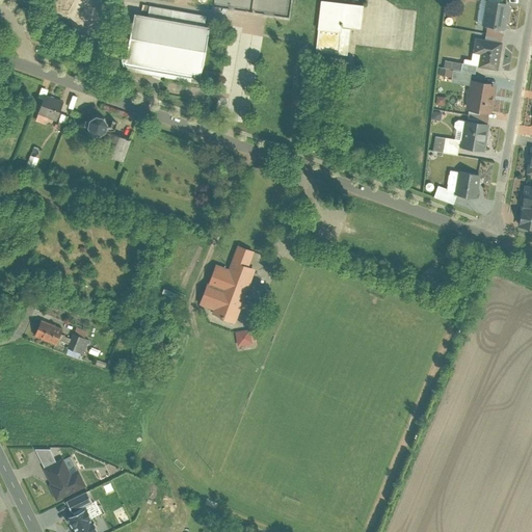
[(322,0),(317,51),(348,54),(351,27),(361,28),(364,5),(322,0)]
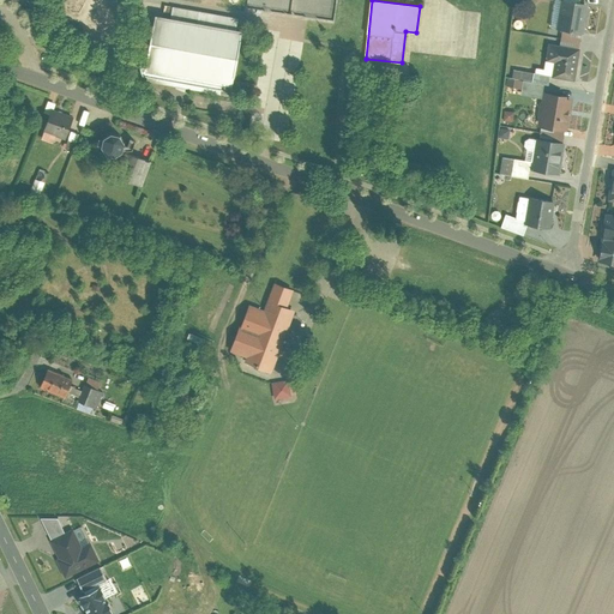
[(555,32),(582,37),(587,8),(578,7),(563,5),(560,4),(555,32)]
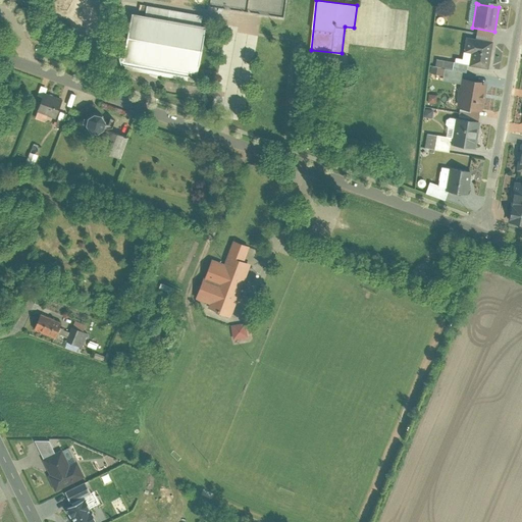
[(146,19),(134,17),(124,68),(199,82),(208,31),(201,30),(203,18),(148,8),(146,19)]
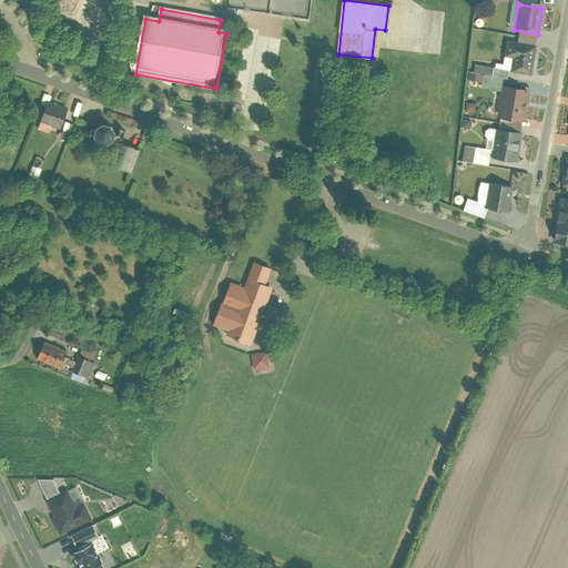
[(516,46),(535,49),(538,34),(519,32),(516,46)]
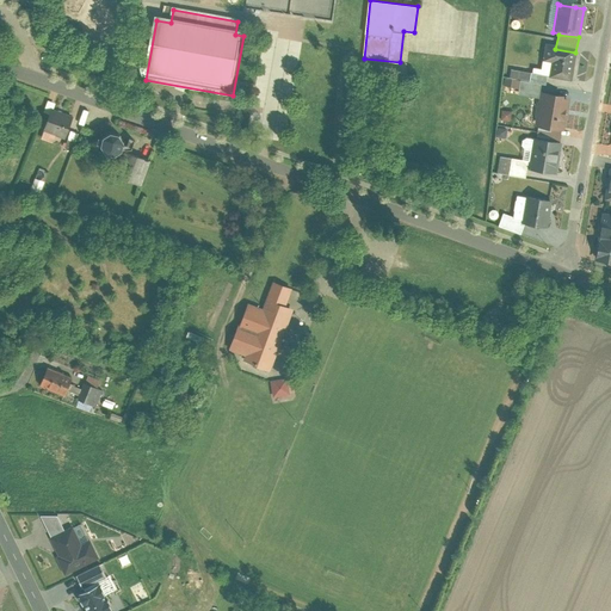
[(549,80),(571,84),(575,53),(555,49),(544,48),(542,63),(551,65),(549,80)]
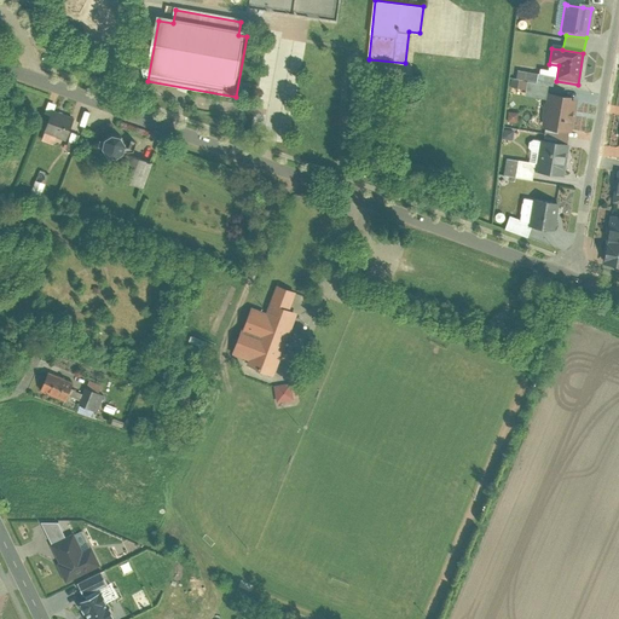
[(594,73),(595,59),(586,58),(585,73),(594,73)]
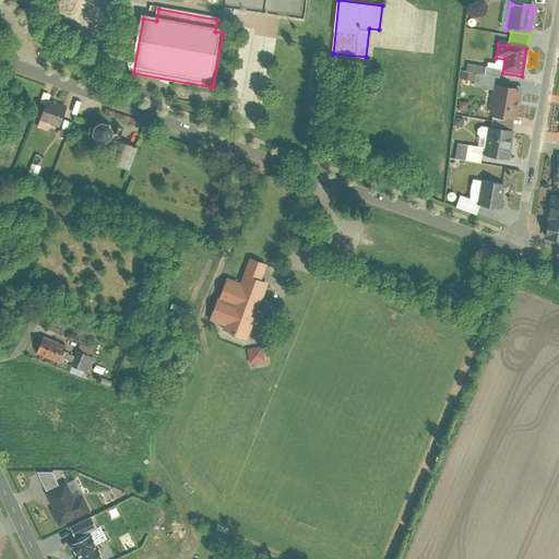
[(500,72),(467,67),(466,74),(499,80),(500,72)]
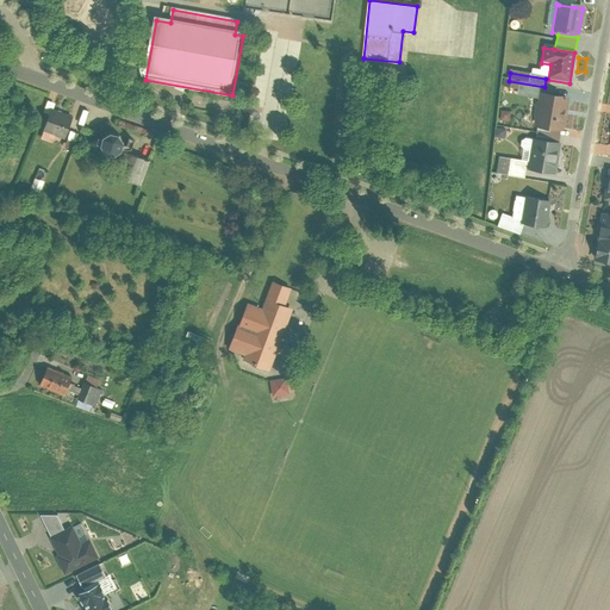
[(540,86),(518,82),(516,97),(537,100),(540,86)]
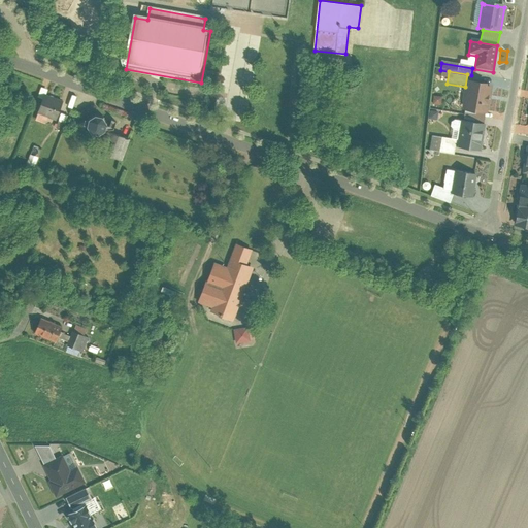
[(462,111),(486,116),(491,87),(467,83),(462,111)]
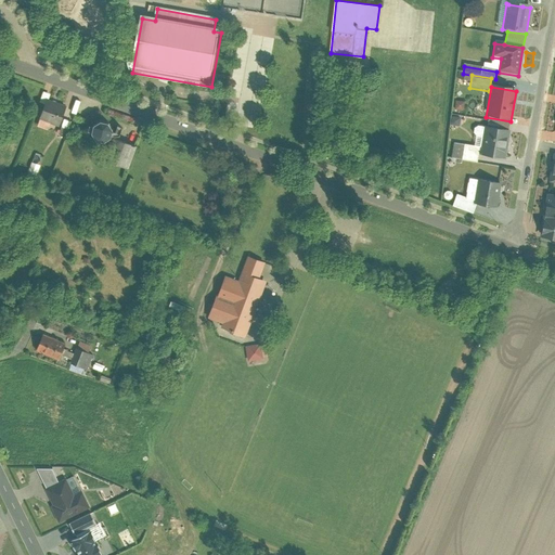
[(464,103),(454,102),(453,111),(463,112),(464,103)]
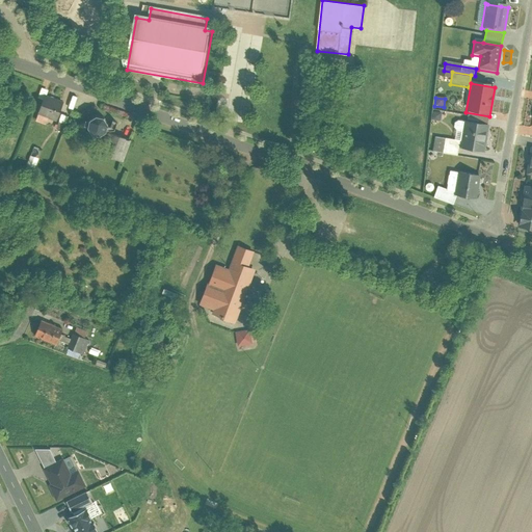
[(63,105),(46,99),(40,116),(57,123),(63,105)]
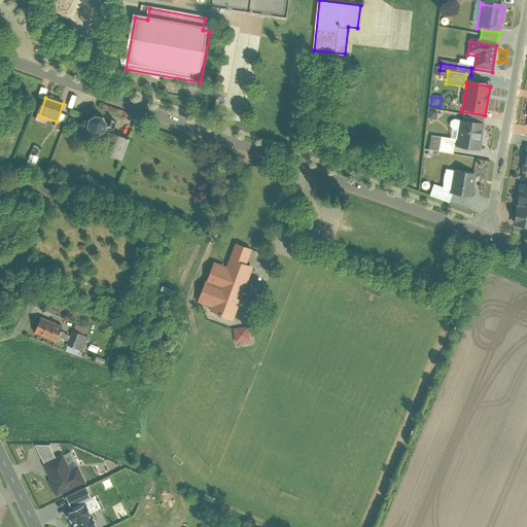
[(57,129),(64,131),(72,106),(65,103),(57,129)]
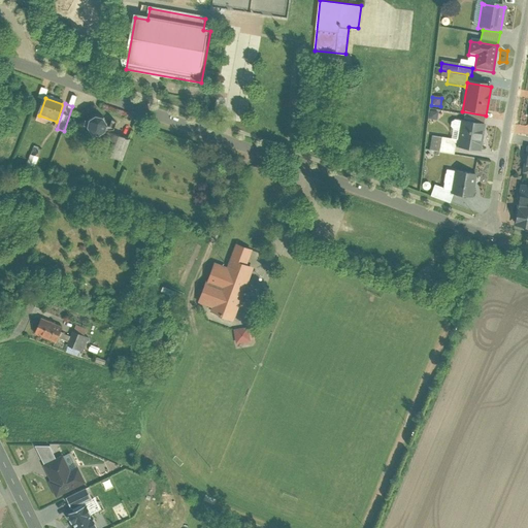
[(438,112),(429,111),(428,121),(436,122),(438,112)]
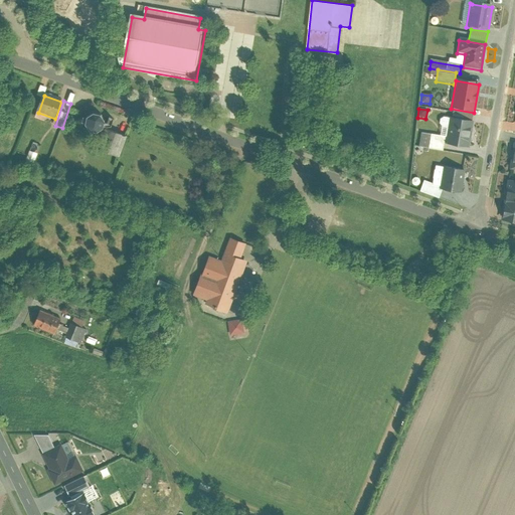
[(87,129),(91,132),(96,132),(100,131),(103,127),(105,123),(104,118),(102,114),(98,111),(93,111),(89,113),(84,116),(83,120),(83,125),(87,129)]
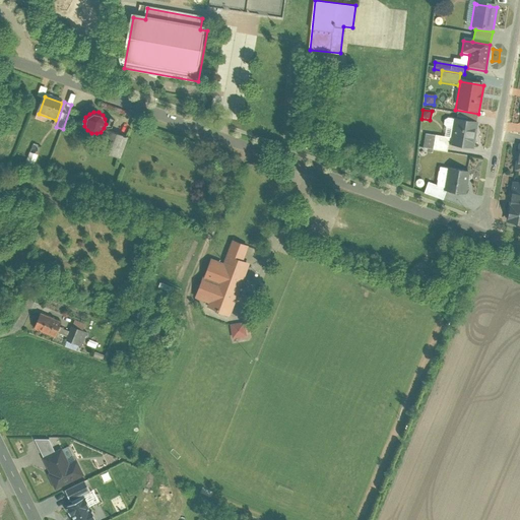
[(449,147),(472,151),(476,125),(453,121),(449,147)]
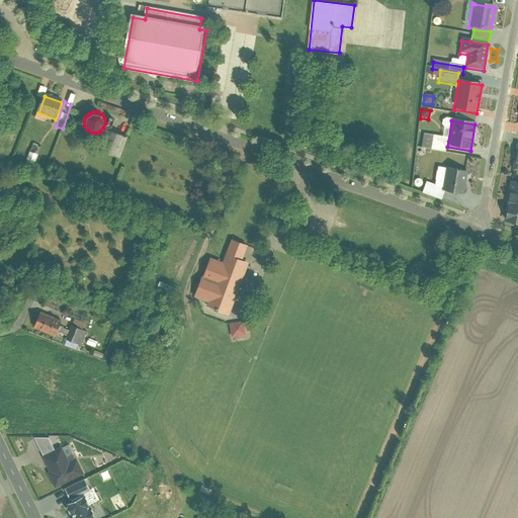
[(98,150),(118,157),(125,137),(105,130),(98,150)]
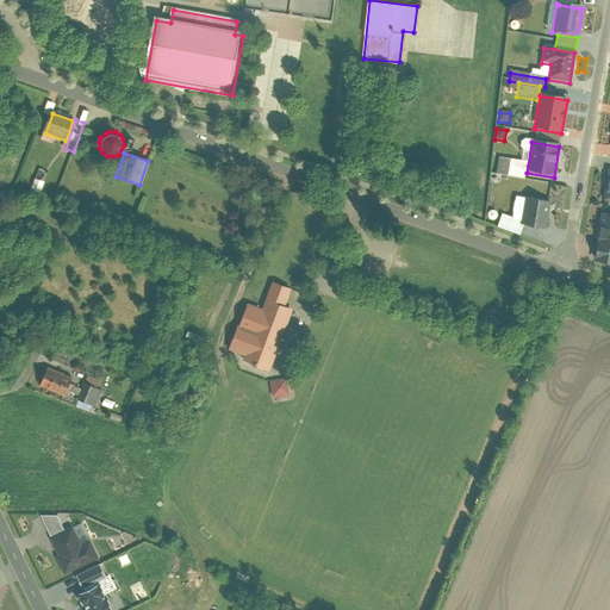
[(527,163),(498,159),(496,176),(524,180),(527,163)]
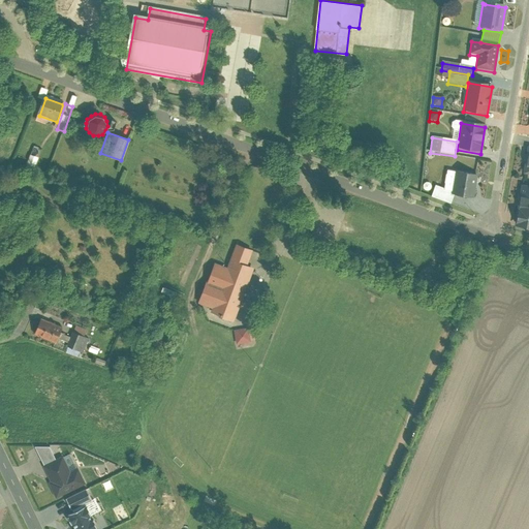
[(25,169),(32,173),(39,158),(31,155),(25,169)]
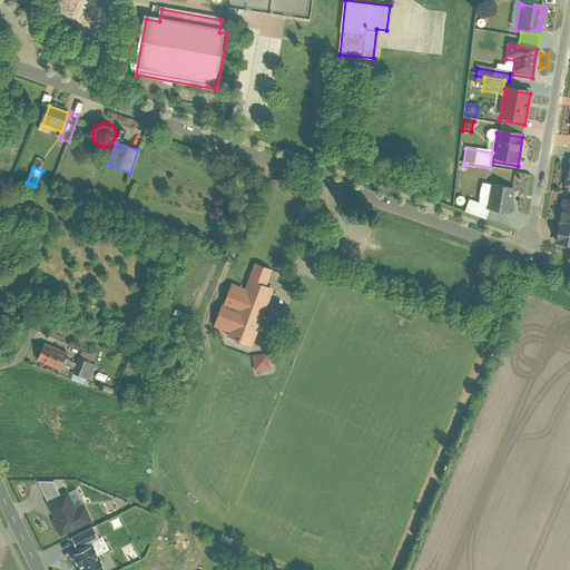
[(516,173),(514,183),(527,184),(528,174),(516,173)]
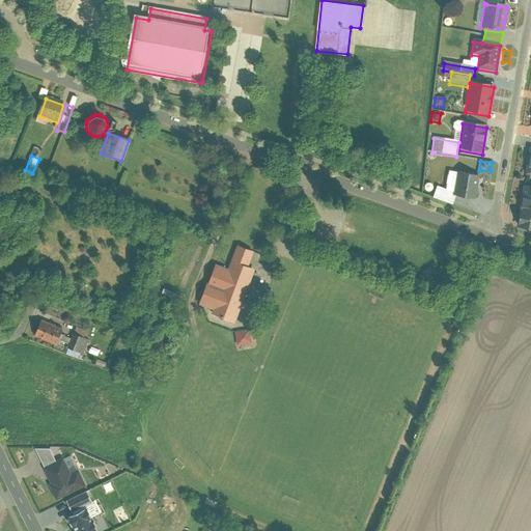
[(453,197),(474,200),(478,177),(457,173),(453,197)]
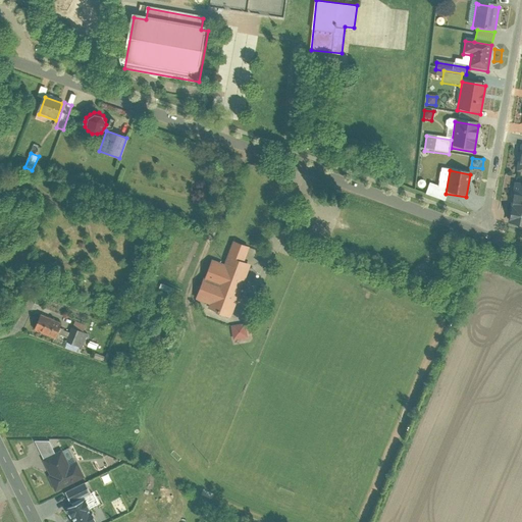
[(521,185),(515,184),(507,226),(521,228),(521,185)]
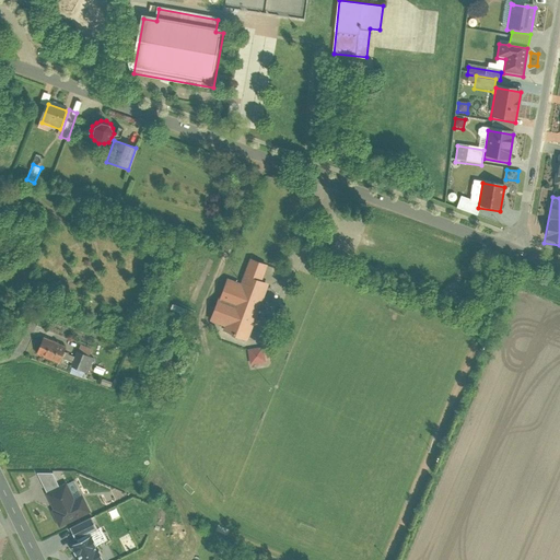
[(459,198),(456,209),(477,217),(479,209),(478,208),(479,205),(459,198)]
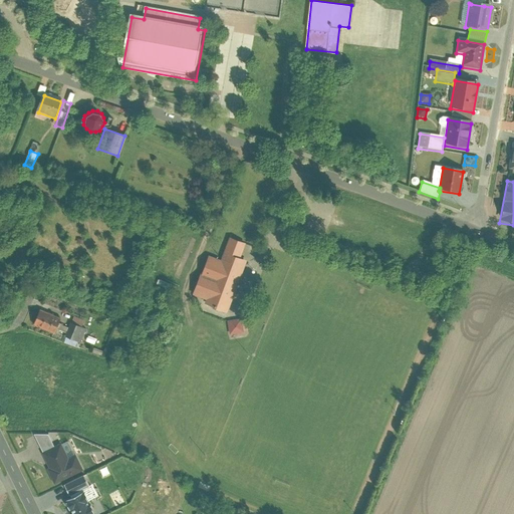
[(246,246),(230,240),(222,263),(209,258),(194,298),(206,302),(204,306),(228,315),(248,263),(241,260),(246,246)]
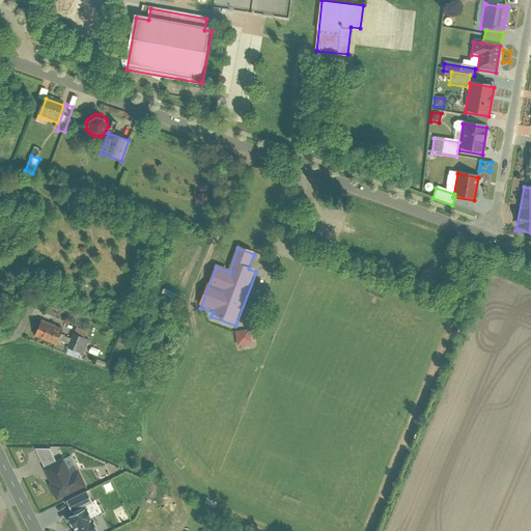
[(62,332),(40,324),(35,337),(56,346),(62,332)]
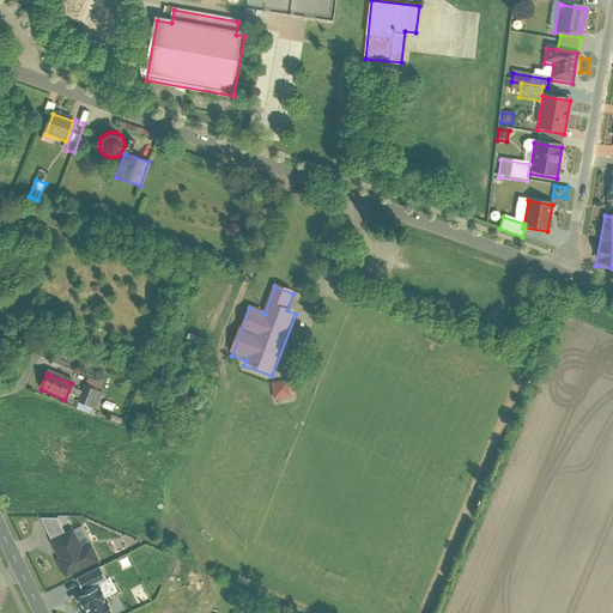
[(101,383),(89,378),(86,387),(97,392),(101,383)]
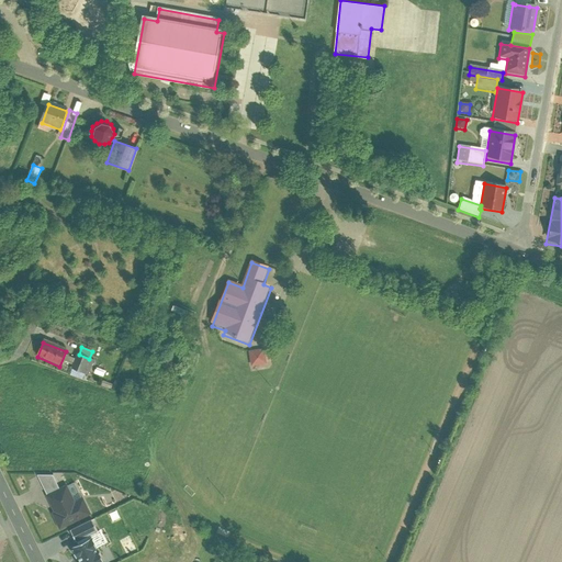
[(266,350),(249,352),(251,368),(268,366),(266,350)]
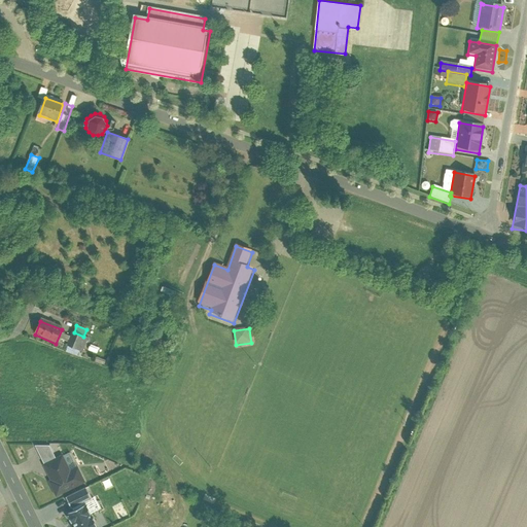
[(68,346),(82,352),(88,338),(73,332),(68,346)]
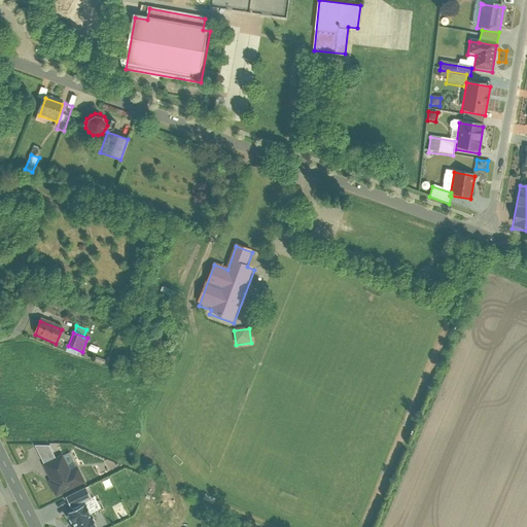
[(106,361),(97,357),(95,362),(105,366),(106,361)]
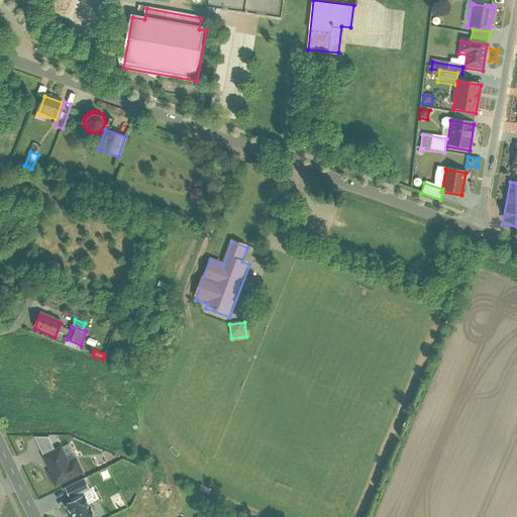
[(69,441),(41,454),(56,484),(83,472),(69,441)]
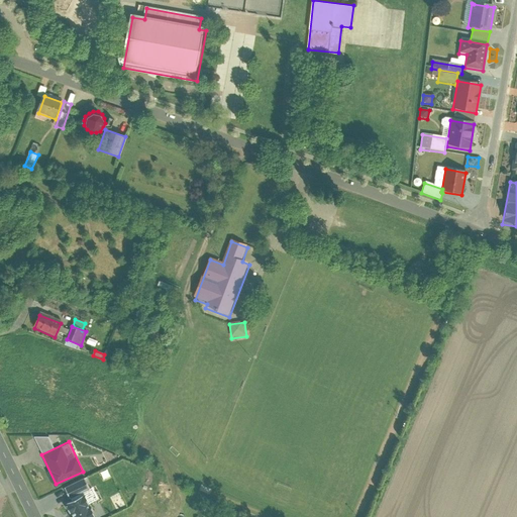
[(85,478),(63,487),(77,516),(94,516),(102,514),(85,478)]
